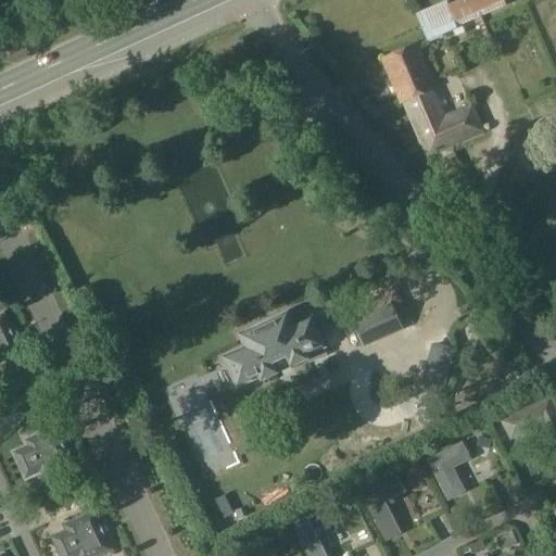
[(416,14),(427,41),(453,30),(456,37),(465,33),(462,26),(506,7),(503,0),(459,0),(447,5),(445,1),(416,14)]
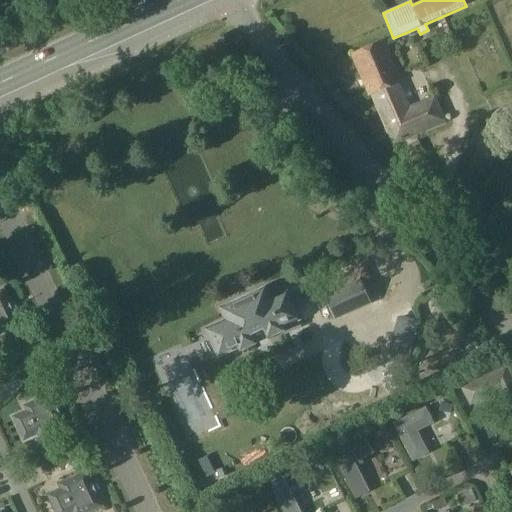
[(370,94),(393,146),(446,122),(435,96),(410,106),(400,82),(402,81),(384,40),(351,55),(368,95),(370,94)]
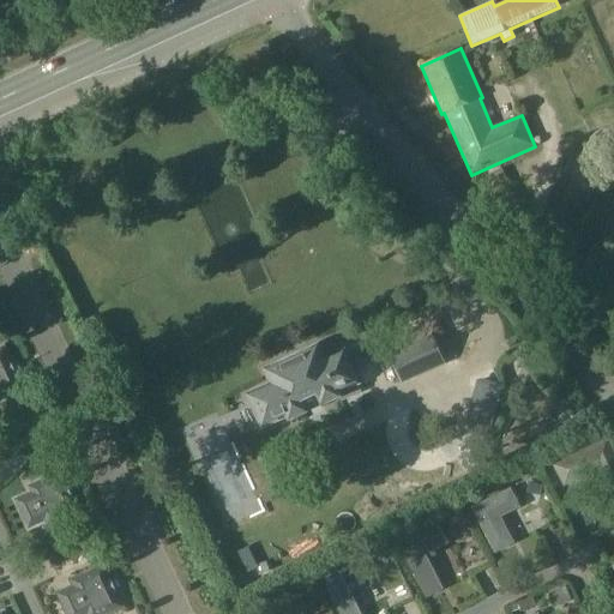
[(573,235),(601,178),(569,162),(564,173),(572,178),(549,224),(573,235)]
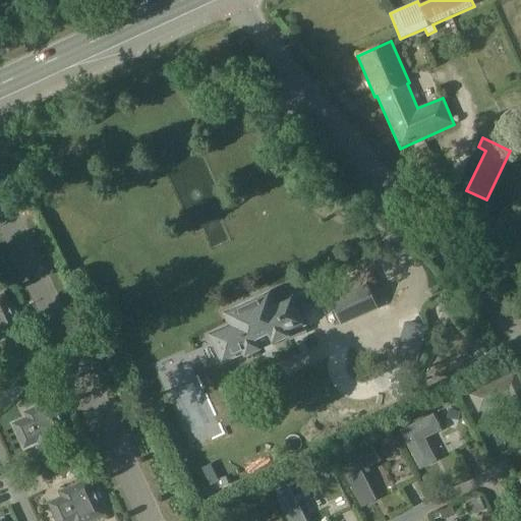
[(403,154),(423,193),(444,183),(425,143),(403,154)]
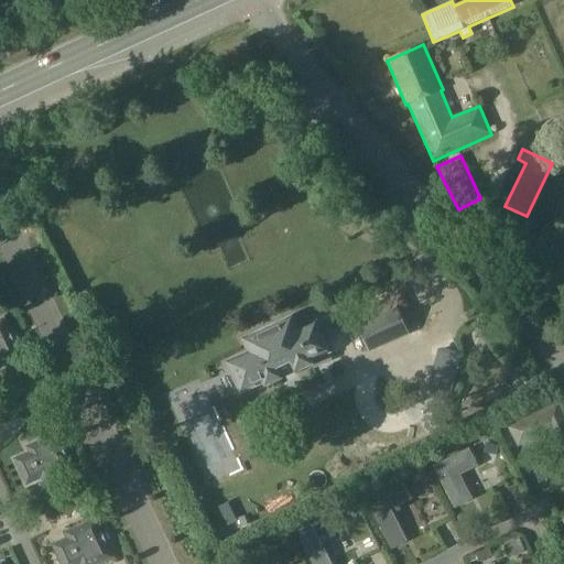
[(370,351),(408,335),(405,329),(418,324),(402,292),(355,314),(358,324),(357,325),(370,351)]
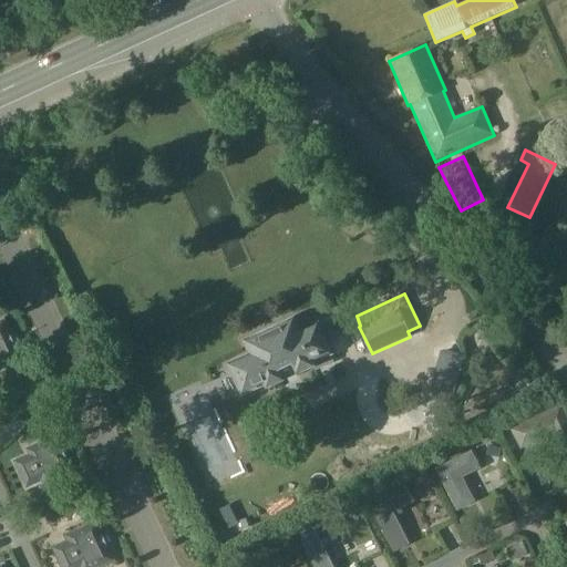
[(0,368),(21,359),(3,320),(0,321),(0,368)]
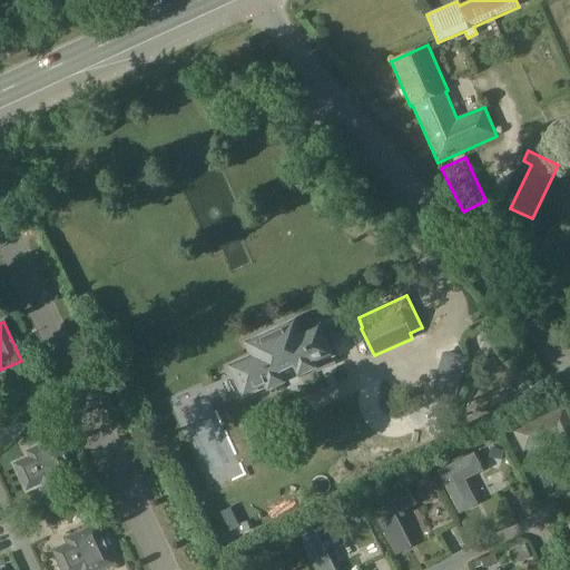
[(314,364),(332,355),(318,327),(302,335),(296,322),(247,343),(254,357),(232,367),(244,396),(266,386),(268,390),(316,369),(314,364)]
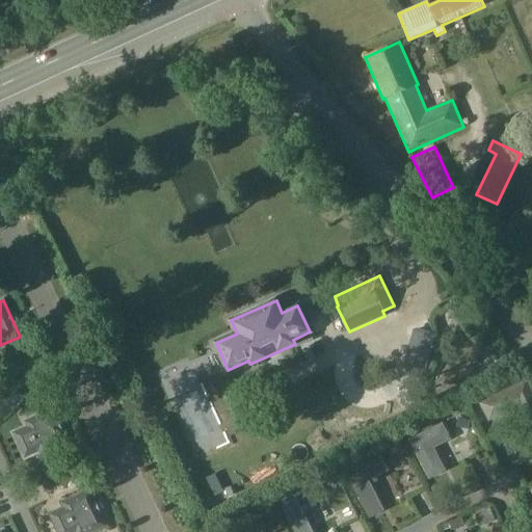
[(206,362),(193,369),(206,388),(218,379),(206,362)]
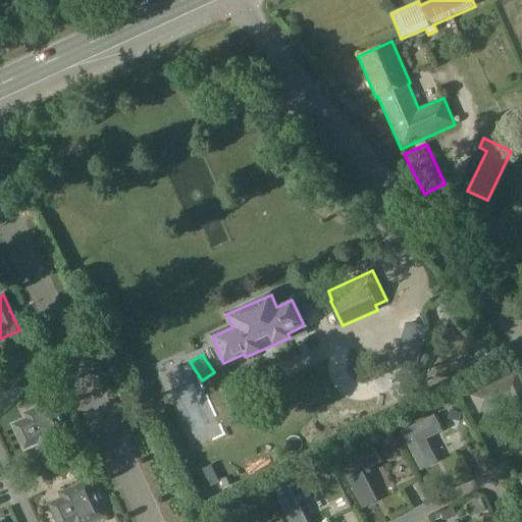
[(521,378),(518,371),(472,396),(481,414),(510,399),(520,420),(521,418),(521,378)]
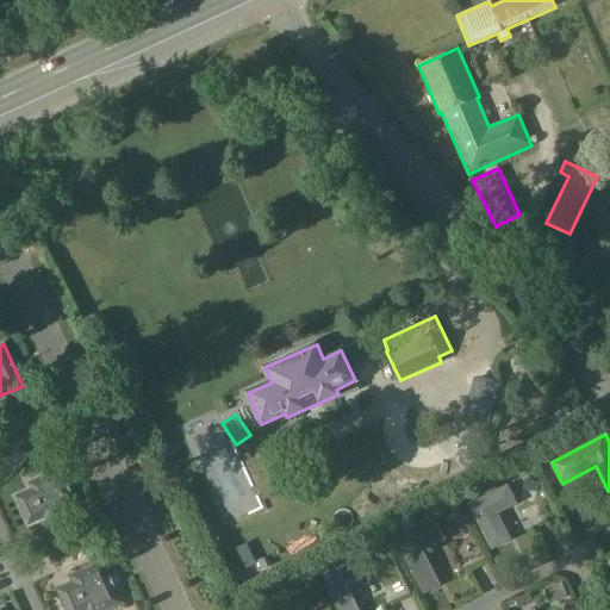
[(38,506),(47,524),(79,510),(60,468),(27,484),(37,502),(35,503),(37,506),(38,506)]
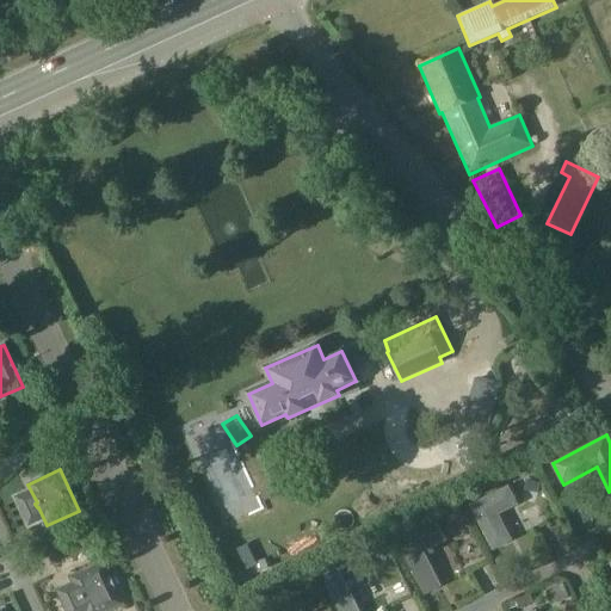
[(470,505),(493,550),(512,541),(499,514),(518,505),(508,486),(470,505)]
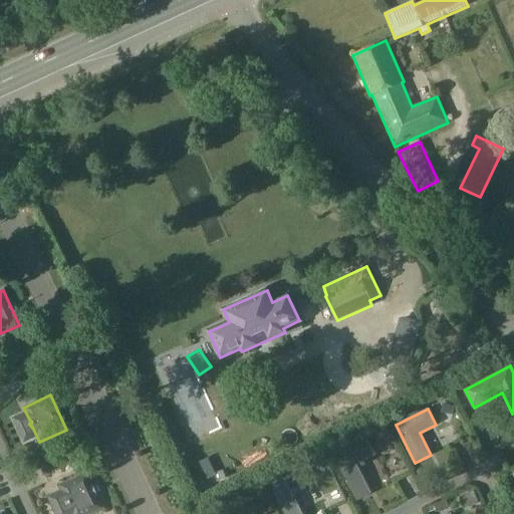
[(364,461),(375,456),(368,443),(336,459),(357,501),(372,493),(360,469),(366,465),(364,461)]
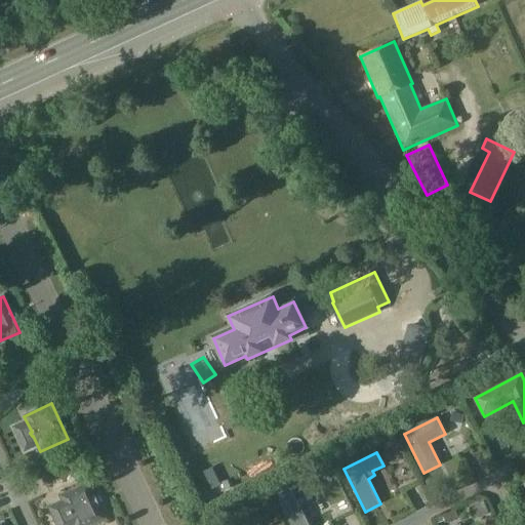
[(74,524),(90,524),(105,519),(88,483),(62,496),(69,512),(67,513),(69,516),(70,516),(74,524)]
